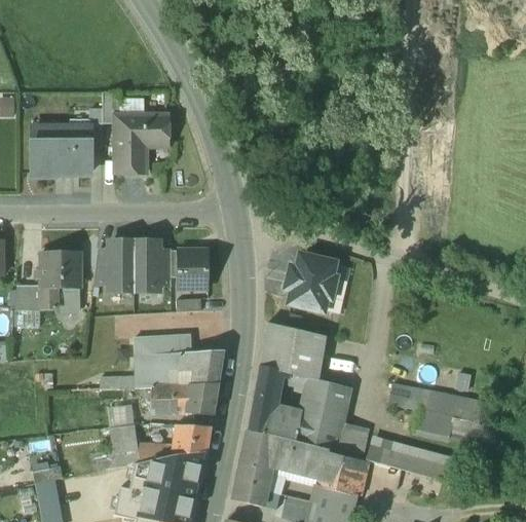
[(119,113),(119,90),(101,90),(101,120),(101,121),(114,121),(114,113),(119,113)]
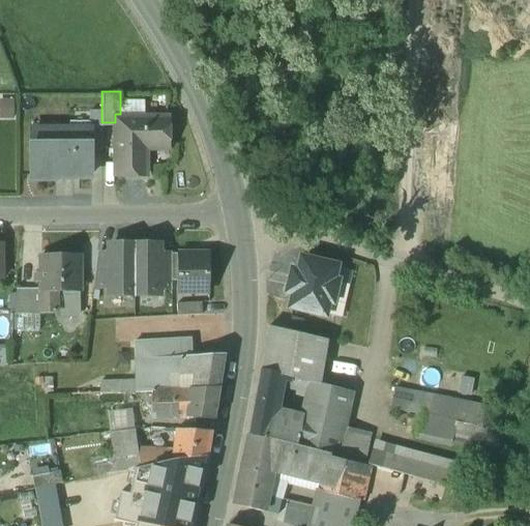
[(31,106),(16,106),(17,118),(31,118),(31,106)]
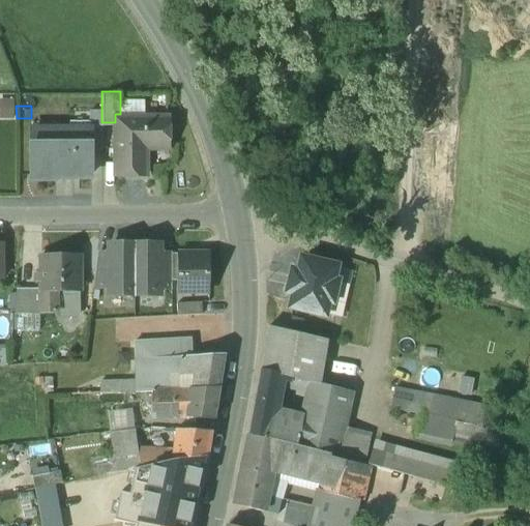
[(120,114),(115,114),(115,122),(115,172),(146,172),(146,145),(168,145),(168,114),(120,114)]
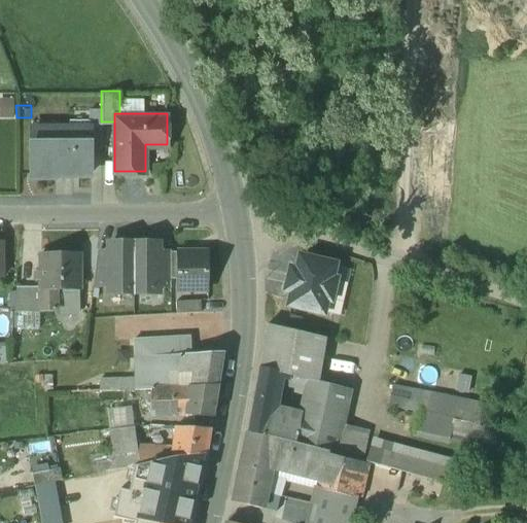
[(101,120),(89,120),(89,126),(90,126),(90,145),(101,145),(101,121),(101,120)]
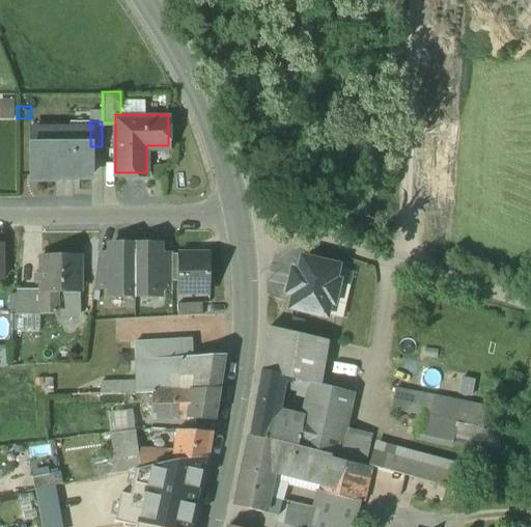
[(89,127),(52,127),(52,132),(34,132),(34,127),(32,127),(32,176),(54,175),(54,173),(90,172),(90,146),(90,127),(89,127)]
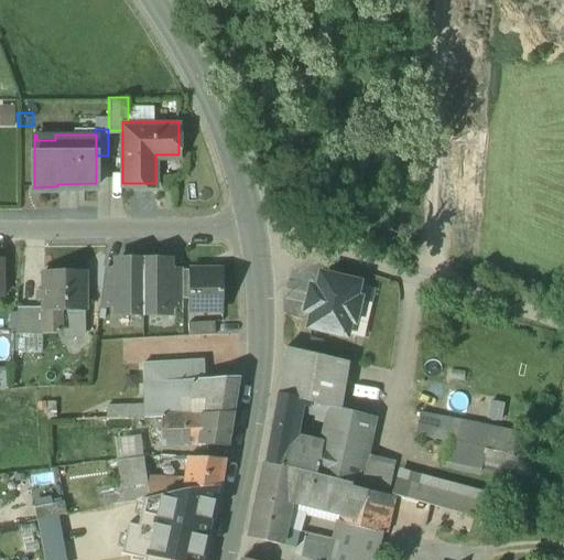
[(142,256),(117,256),(117,268),(116,268),(116,304),(116,311),(142,311),(142,256)]
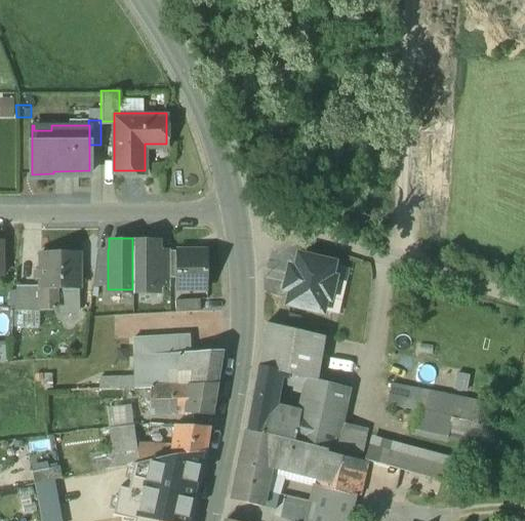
[(157,238),(132,238),(132,289),(157,289),(157,283),(157,249),(157,238)]
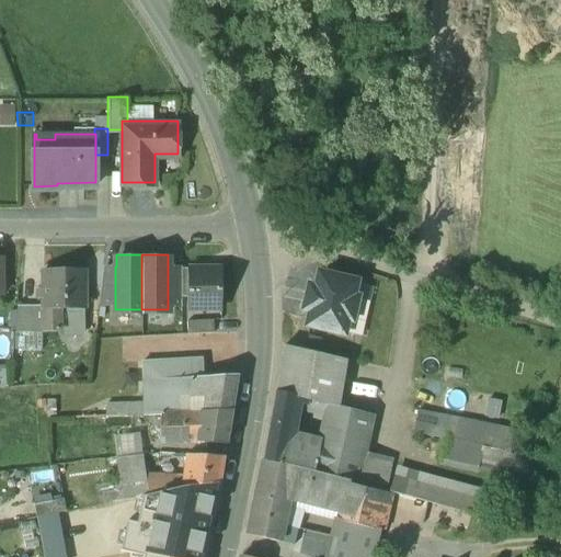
[(220,265),(187,265),(186,287),(186,306),(220,305),(220,265)]
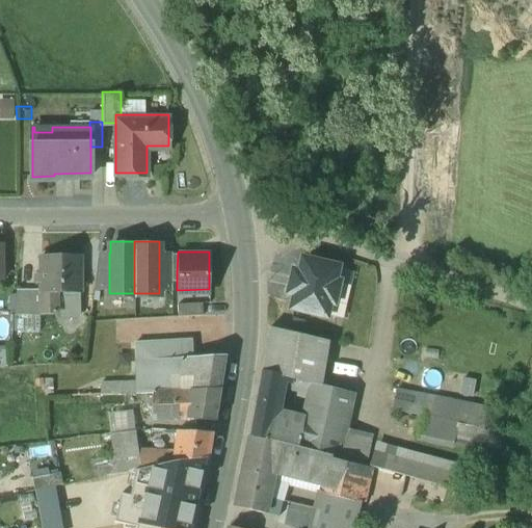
[(109,253),(97,253),(92,286),(109,287),(109,253)]
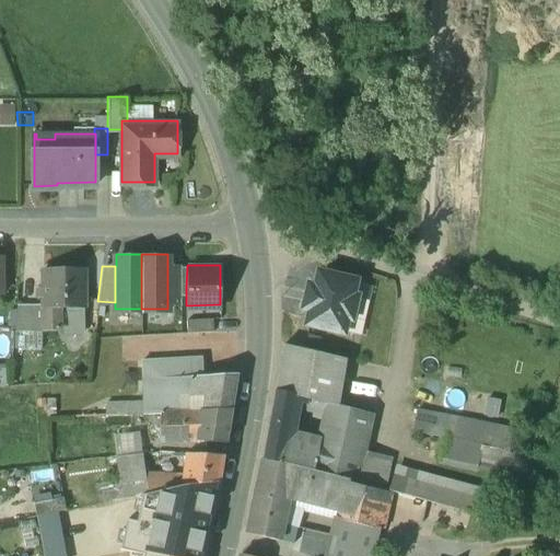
[(181,266),(167,266),(167,302),(181,302),(181,292),(181,287),(181,266)]
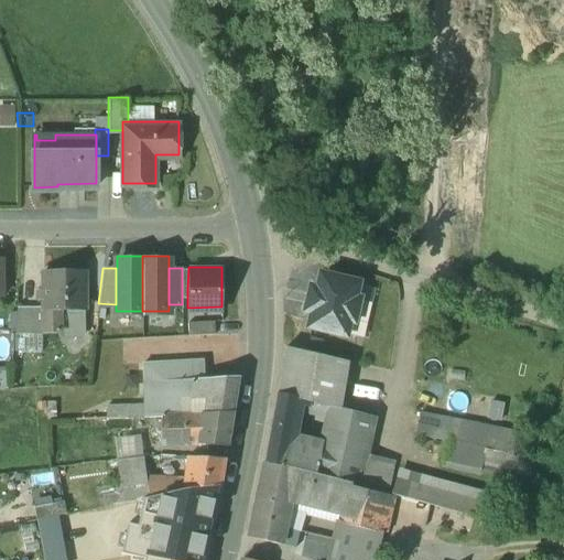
[(84,269),(44,269),(43,287),(36,287),(36,298),(43,298),(43,305),(43,309),(44,309),(43,331),(58,331),(60,309),(84,309),(84,269)]
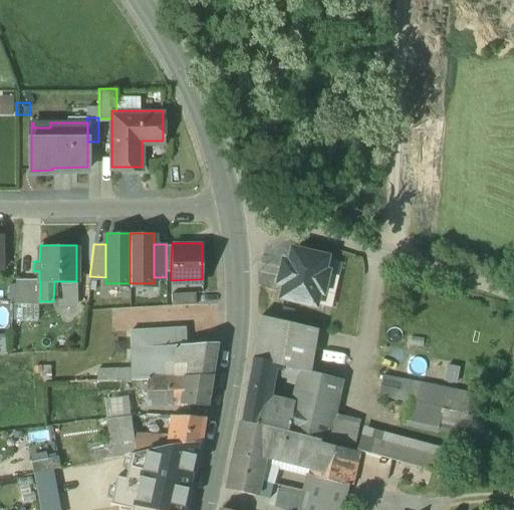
[(324,256),(292,248),(289,262),(283,260),(279,279),(285,280),(282,294),(313,301),(317,287),(320,288),(325,270),(321,269),(324,256)]
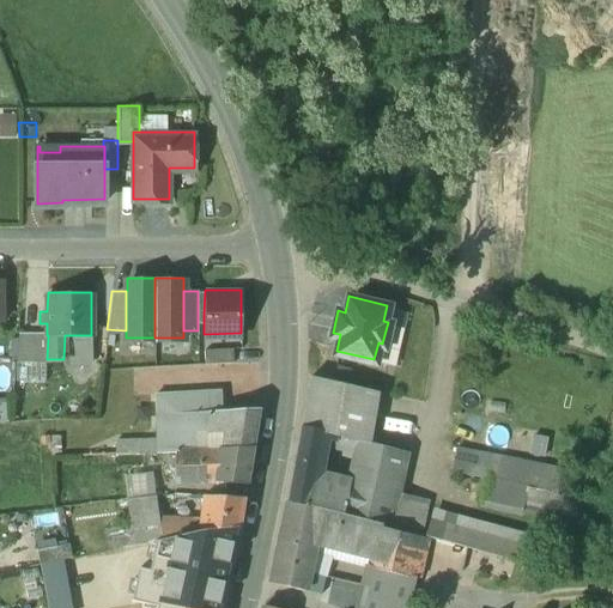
[(36,330),(18,330),(16,359),(36,359),(36,330)]
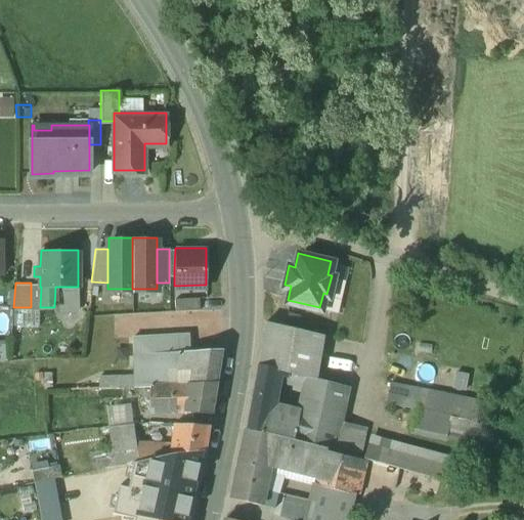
[(40,284),(31,283),(31,307),(38,307),(40,307),(41,287),(40,287),(40,284)]
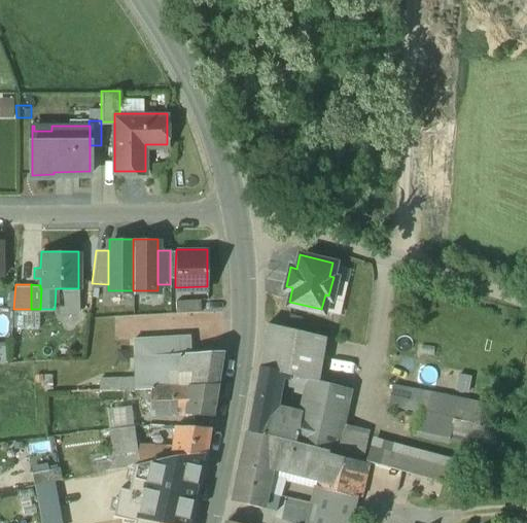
[(78,288),(56,288),(55,309),(78,309),(78,288)]
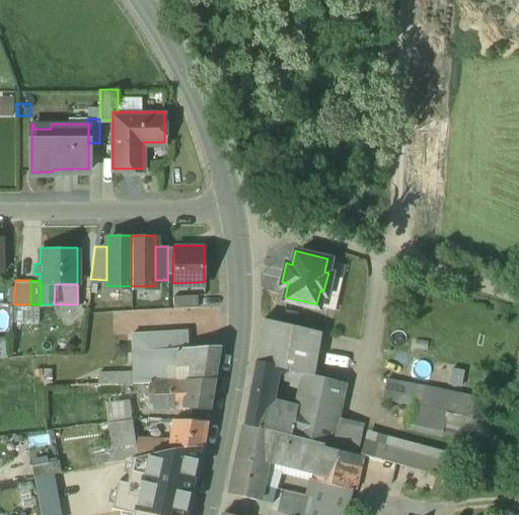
[(197,293),(172,294),(172,305),(186,305),(198,305),(197,293)]
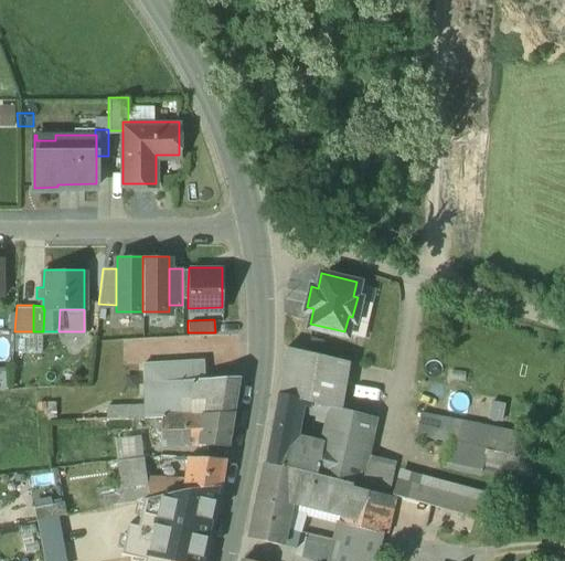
[(33,331),(14,331),(14,349),(41,349),(41,331),(33,331)]
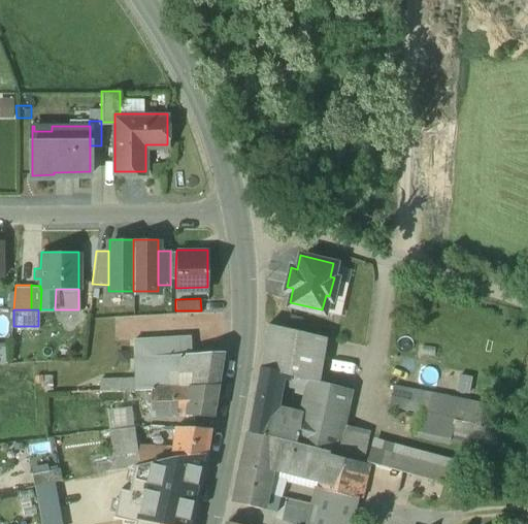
[(201,310),(189,310),(189,321),(213,321),(213,310),(201,310)]
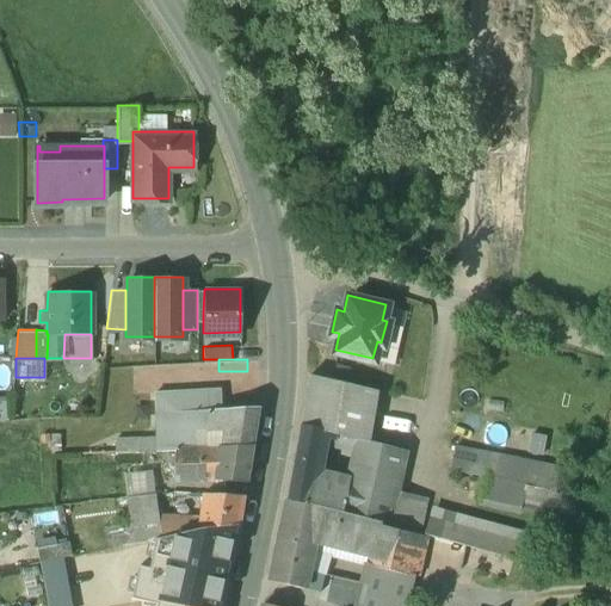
[(375,389),(307,375),(300,422),(339,434),(353,438),(366,440),(375,389)]
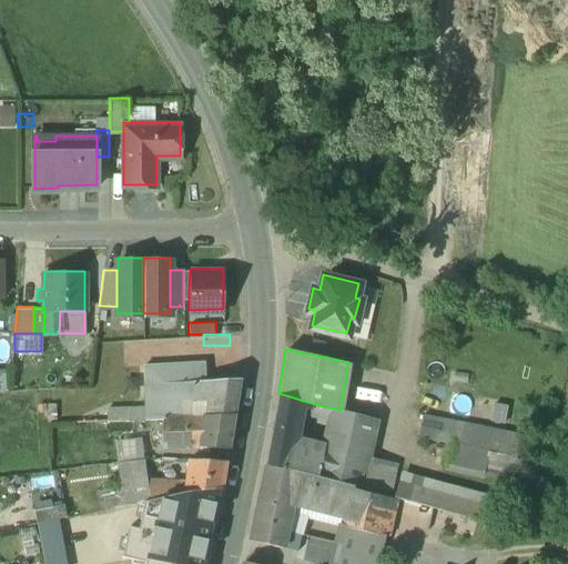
[(205,361),(143,363),(144,405),(144,418),(149,416),(202,414),(234,413),(240,376),(205,379),(205,361)]
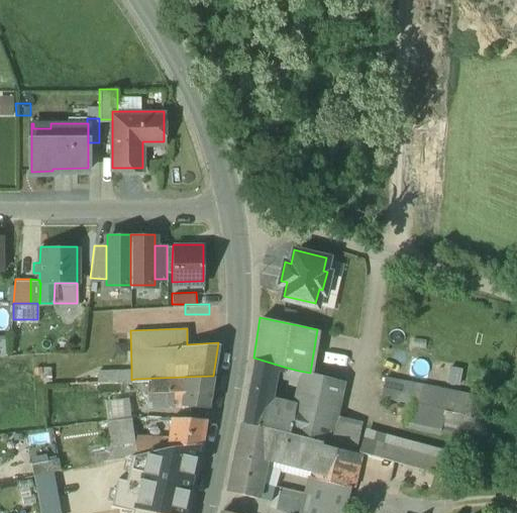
[(52,366),(42,366),(43,380),(52,380),(52,366)]
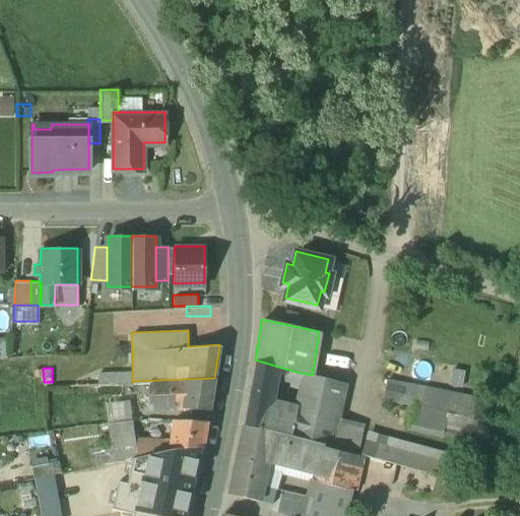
[(132,371),(98,373),(98,383),(132,382),(132,371)]
